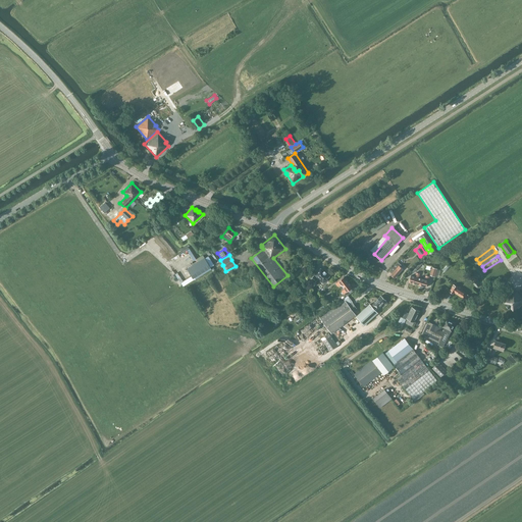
[(193,278),(210,268),(204,258),(187,268),(193,278)]
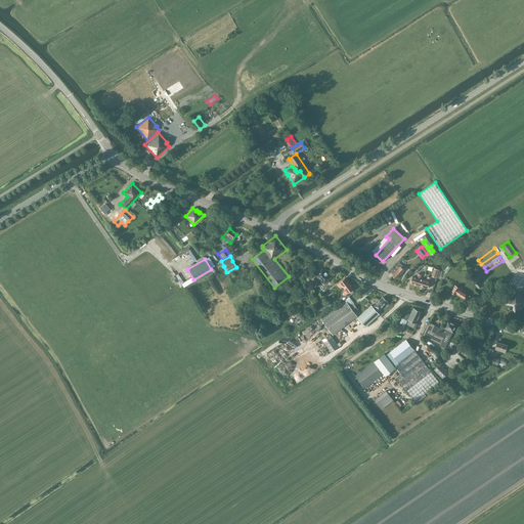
[(425,260),(412,271),(416,274),(425,265),(427,262),(425,260)]
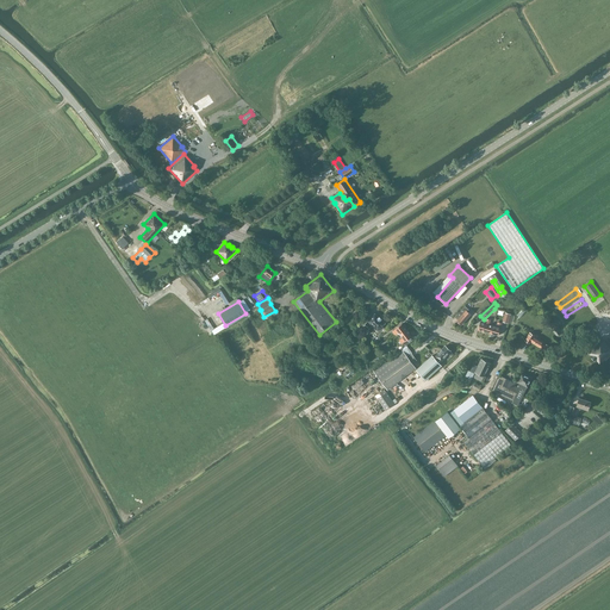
[(471,315),(466,310),(467,309),(465,306),(455,317),(458,319),(456,321),(461,325),(471,315)]
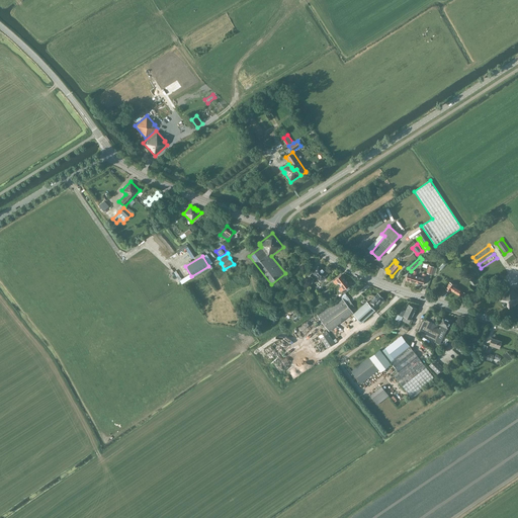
[(321,281),(328,274),(319,266),(312,273),(309,277),(313,280),(314,281),(318,280),(319,279),(321,281)]
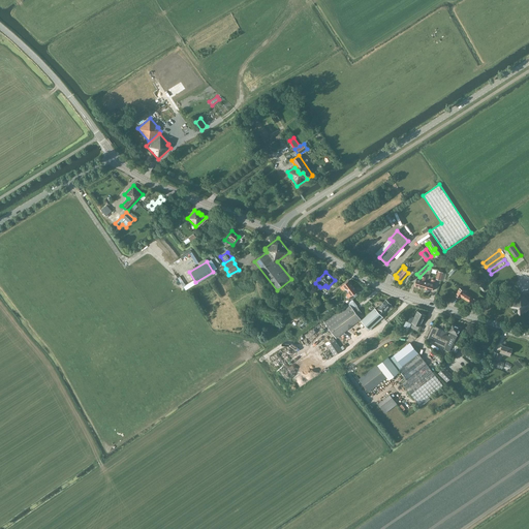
[(426,289),(428,282),(425,281),(426,277),(422,276),(421,280),(416,279),(414,286),(426,289)]
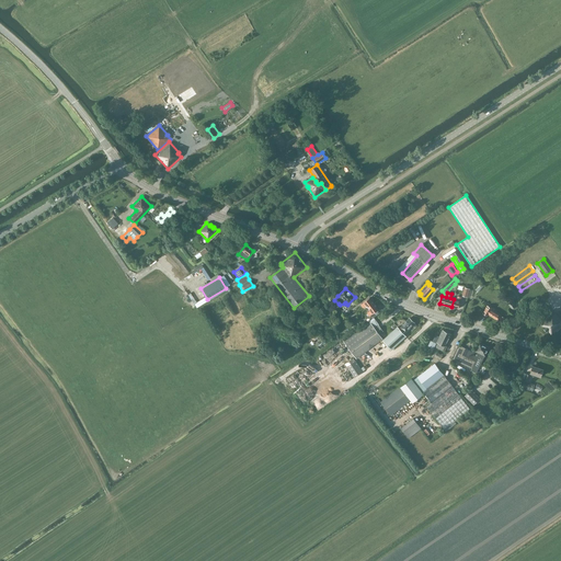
[(456,300),(454,299),(451,307),(451,308),(451,309),(454,309),(455,309),(455,308),(458,309),(460,301),(461,297),(458,296),(456,300)]
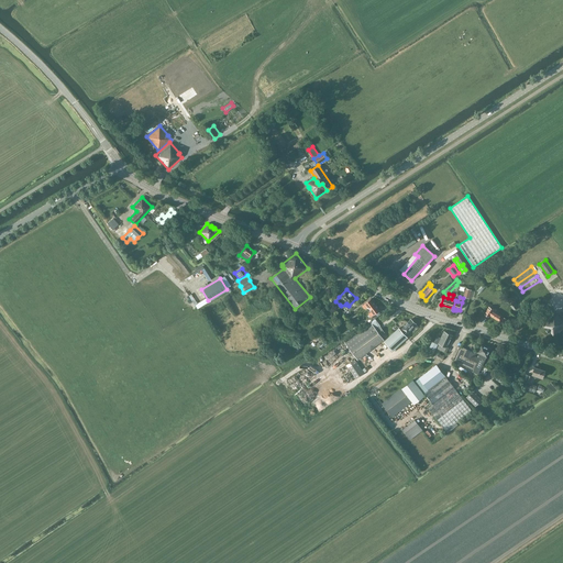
[(367,307),(370,309),(376,304),(372,298),(362,306),(364,309),(367,307)]
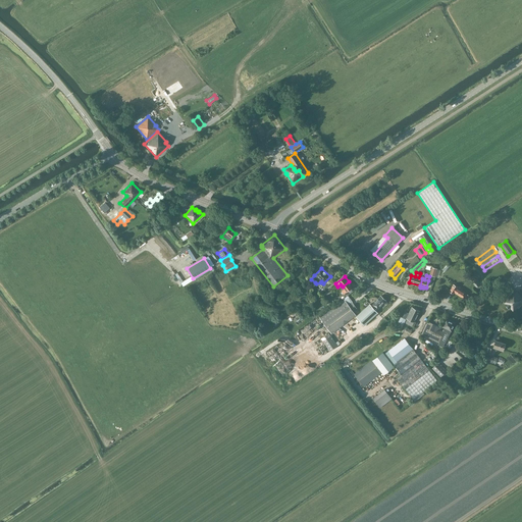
[(478,289),(482,286),(480,284),(477,279),(472,282),(476,288),(477,288),(478,289)]
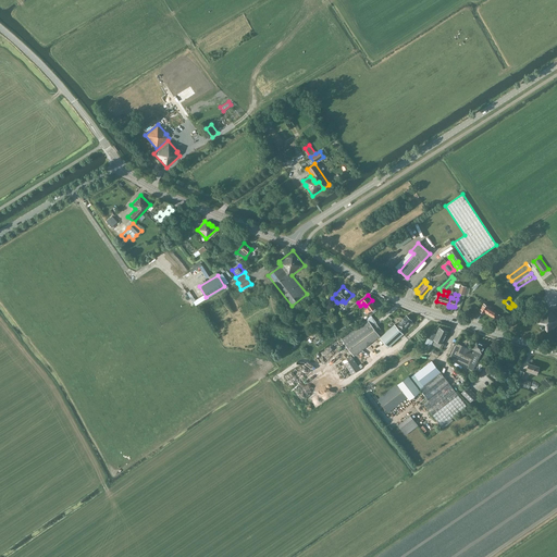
[(375,307),(372,300),(366,306),(367,308),(364,311),(367,313),(375,307)]
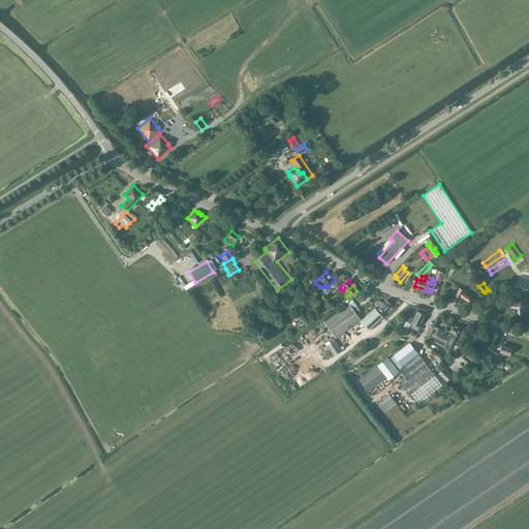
[(475,300),(463,292),(464,291),(460,288),(455,294),(460,298),(461,297),(470,303),(471,302),(474,303),(475,300)]
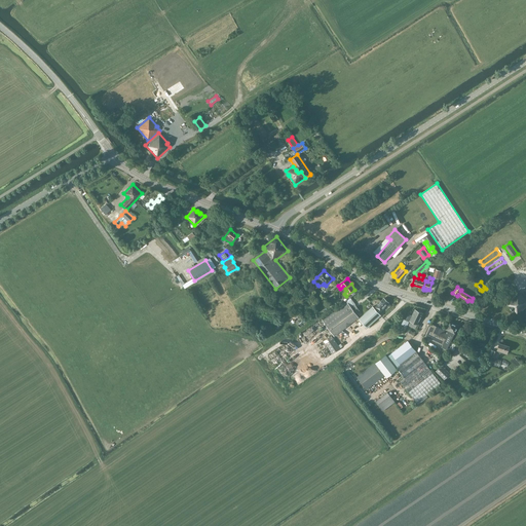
[(354,290),(346,296),(348,299),(357,293),(354,290)]
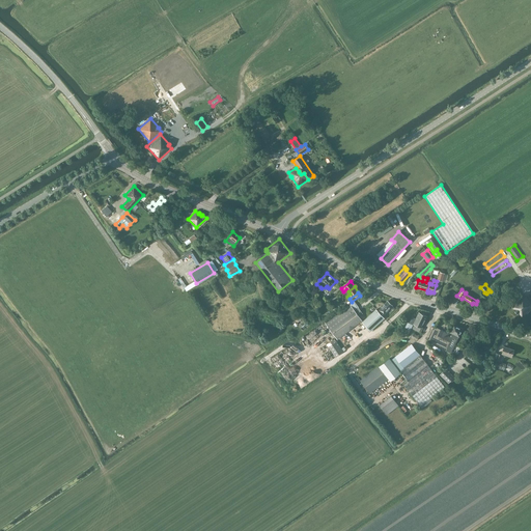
[(530,301),(522,295),(510,307),(524,318),(530,310),(530,301)]
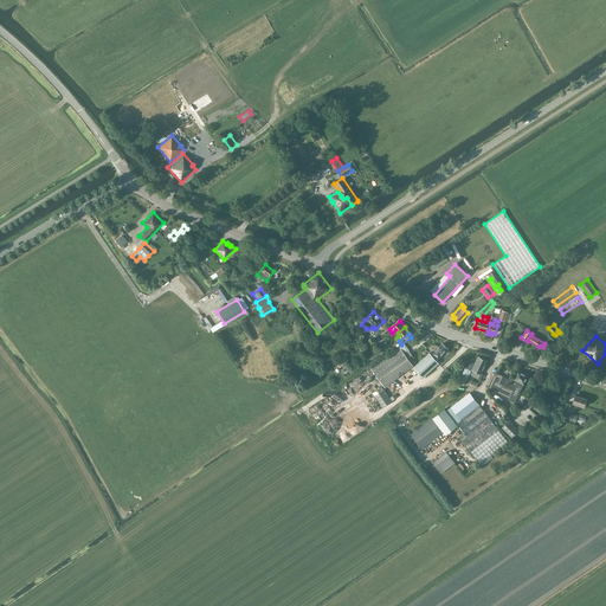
[(442,343),(431,355),(430,353),(413,367),(423,378),(439,363),(437,361),(438,360),(445,353),(447,355),(451,352),(447,349),(449,349),(442,343)]
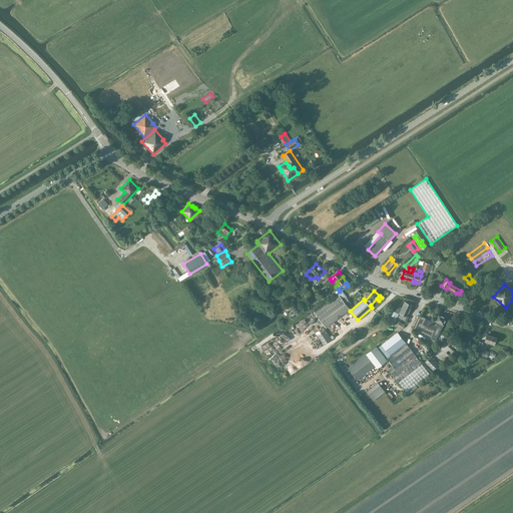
[(323,328),(309,338),(318,350),(341,334),(333,323),(350,310),(347,306),(351,304),(346,298),(347,297),(345,295),(341,298),(338,294),(314,312),(326,328),(325,329),(323,328)]
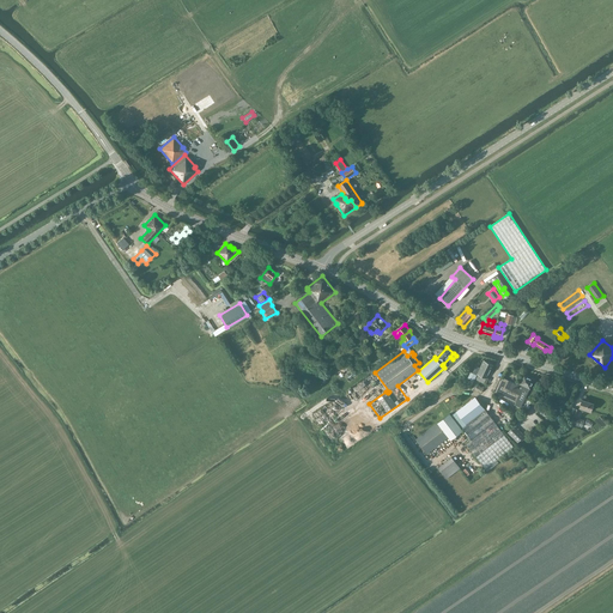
[(478,374),(487,378),(493,365),(484,360),(480,368),(475,366),(473,372),(478,375),(478,374)]
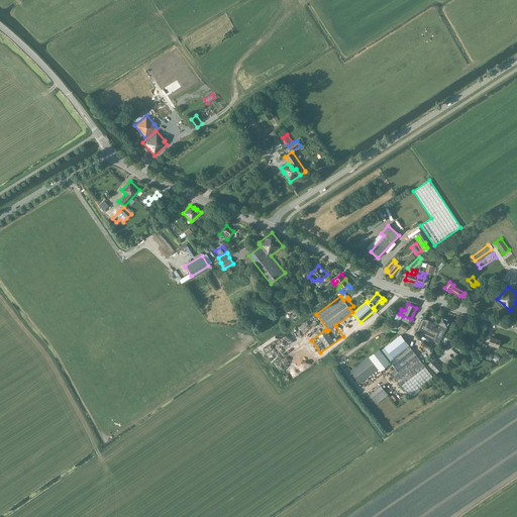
[(423,318),(417,331),(439,341),(440,338),(436,336),(439,329),(444,331),(446,327),(446,328),(450,320),(441,316),(438,323),(438,324),(437,325),(423,318)]
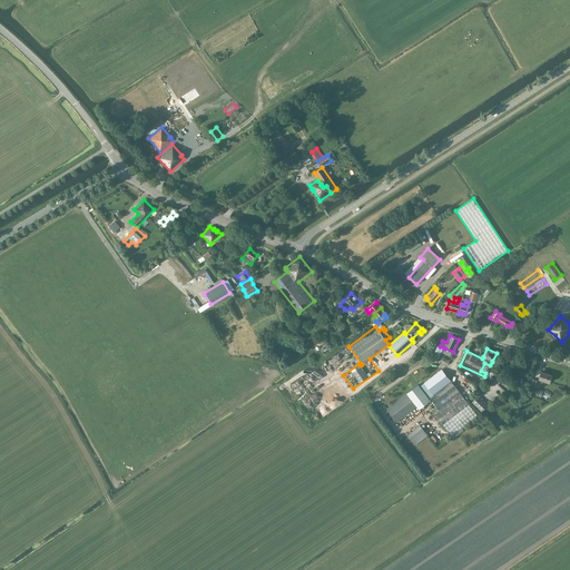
[(442,370),(424,383),(420,386),(439,410),(434,413),(452,436),(478,416),(442,370)]
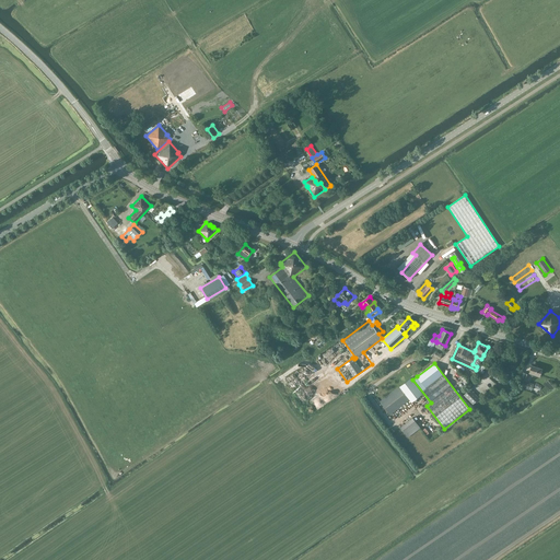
[(529,372),(539,375),(541,369),(532,365),(529,372)]
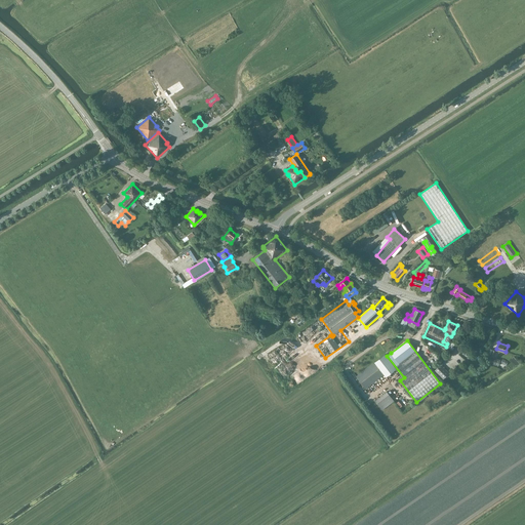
[(497,366),(498,363),(499,360),(493,358),(495,351),(492,350),(490,357),(489,356),(487,362),(497,366)]
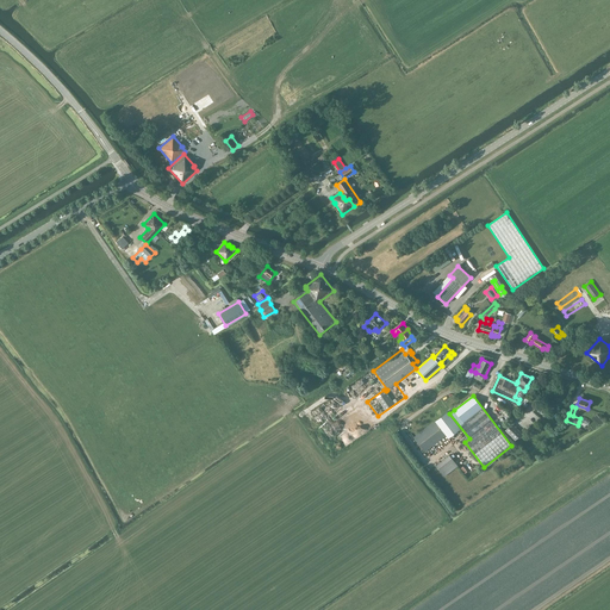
[(448,411),(414,437),(425,452),(447,435),(448,439),(461,429),(448,411)]
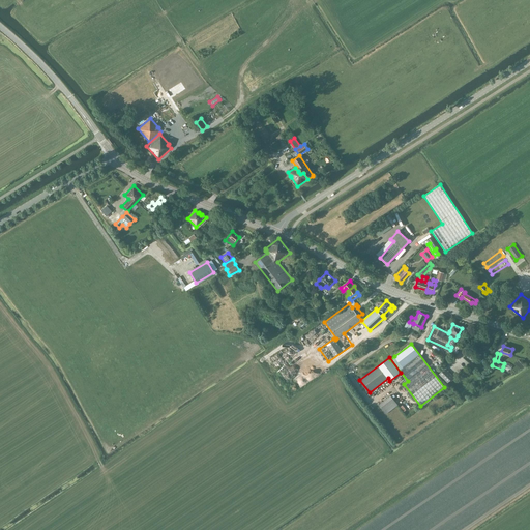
[(444,367),(439,374),(447,383),(453,377),(444,367)]
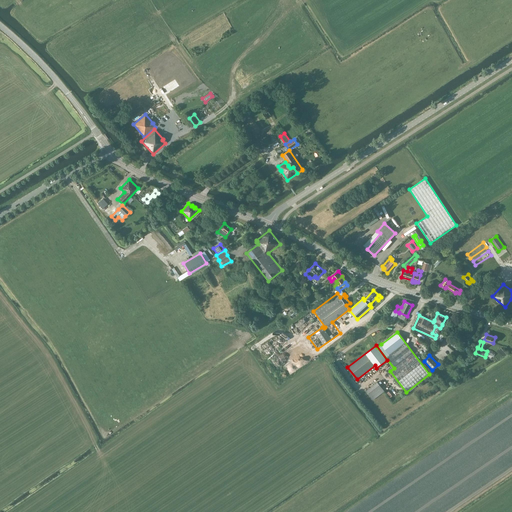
[(373,400),(384,391),(377,382),(366,391),(373,400)]
